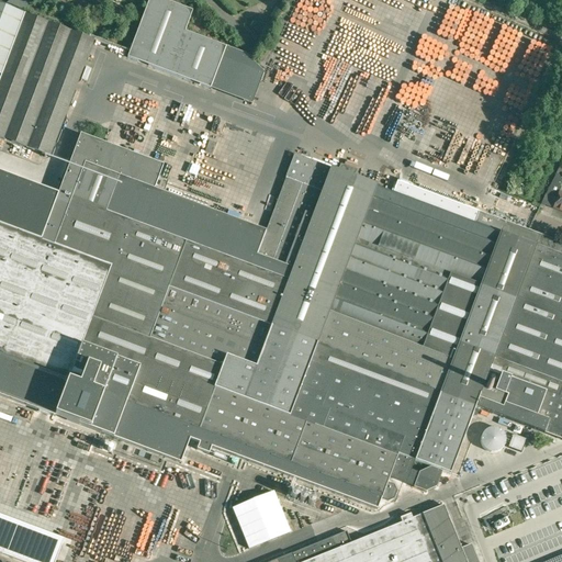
[(226,47),(184,32),(192,11),(161,0),(148,0),(127,58),(210,89),(226,47)]
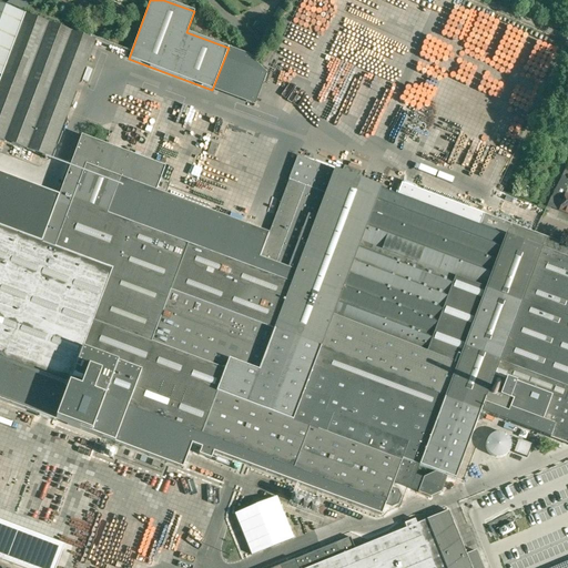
[(389,19),(391,4),(372,3),(372,12),(375,12),(375,18),(389,19)]
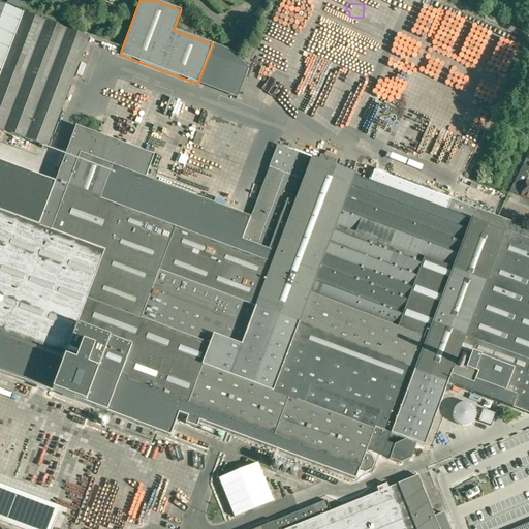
[(0,129),(47,147),(89,38),(24,13),(0,4),(0,69),(2,71),(0,75),(0,129)]
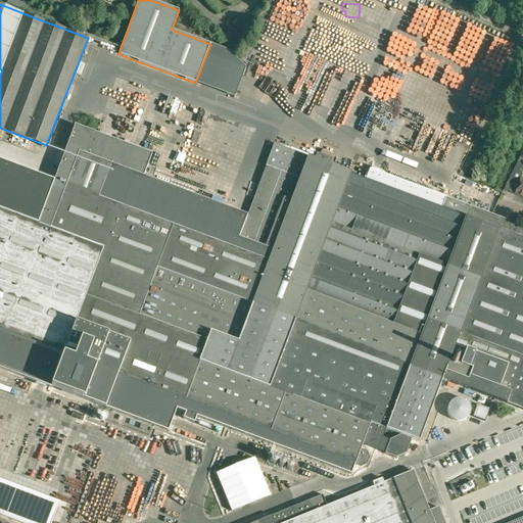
[(105,6),(100,13),(104,16),(108,8),(105,6)]
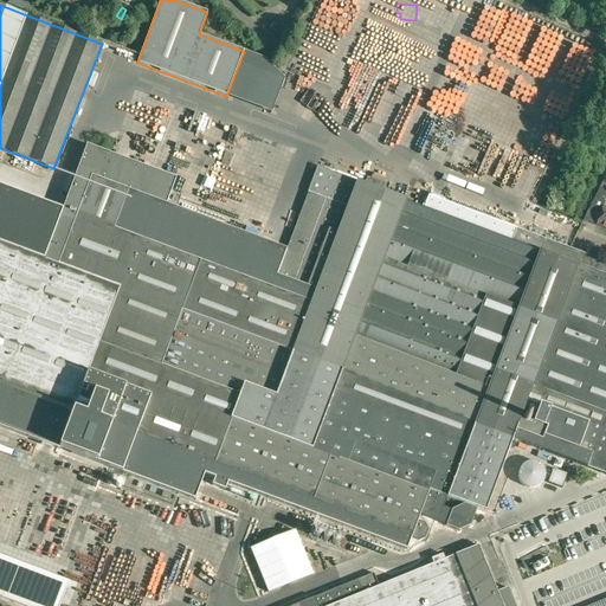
[(264,58),(244,51),(226,96),(271,113),(283,81),(264,58)]
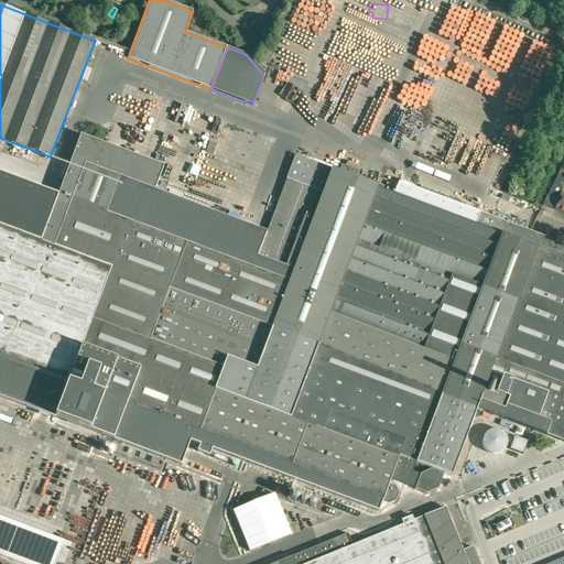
[(266,101),(275,111),(285,102),(275,91),(266,101)]
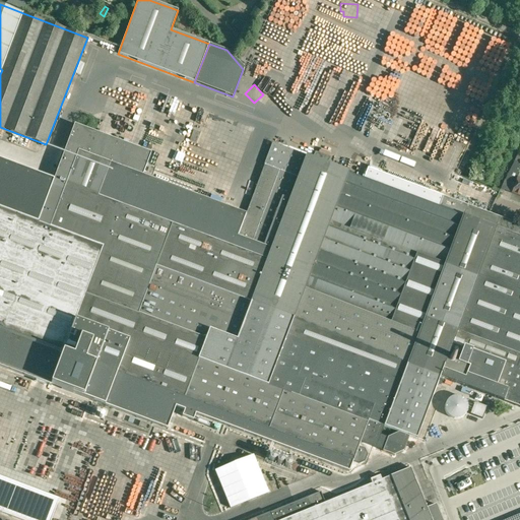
[(189,131),(196,129),(194,119),(186,121),(189,131)]
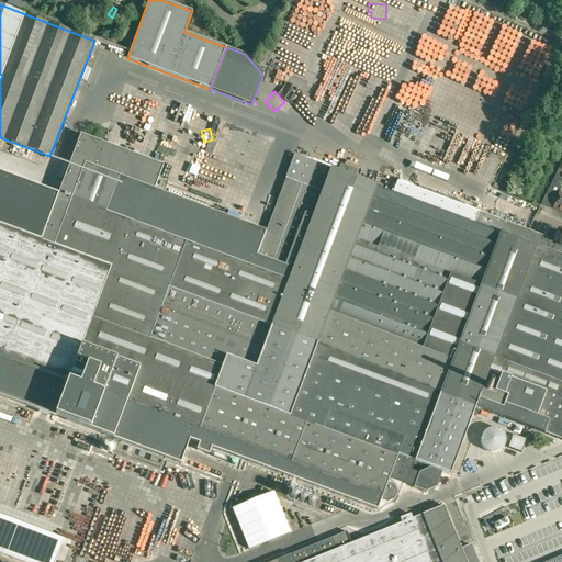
[(442,471),(451,474),(475,407),(561,440),(561,243),(479,212),(474,223),(406,198),(413,178),(401,173),(393,192),(294,154),(285,178),(284,178),(265,231),(155,189),(164,165),(81,134),(58,194),(0,172),(0,395),(55,416),(57,411),(60,413),(68,416),(66,420),(180,463),(189,439),(199,444),(197,450),(209,454),(211,447),(378,509),(381,498),(388,501),(393,497),(395,491),(393,485),(386,483),(390,476),(426,490),(437,485),(442,471)]
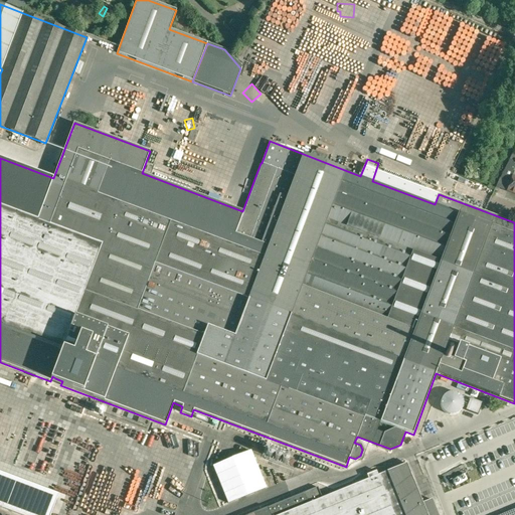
[(482,402),(470,398),(465,410),(478,415),(482,402)]
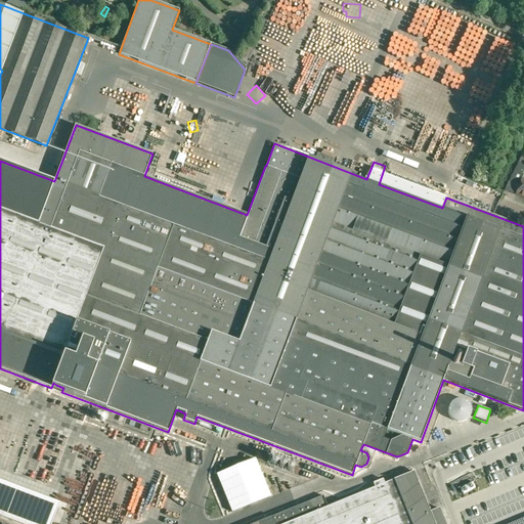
[(445,523),(439,509),(430,512),(413,472),(384,483),(383,479),(373,483),(375,487),(328,507),(323,495),(253,523),(445,523)]
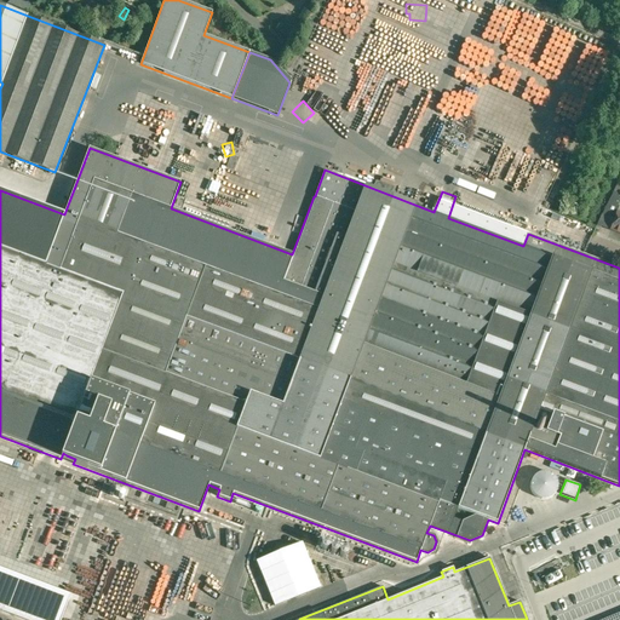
[(328,558),(327,564),(340,568),(343,562),(328,558)]
